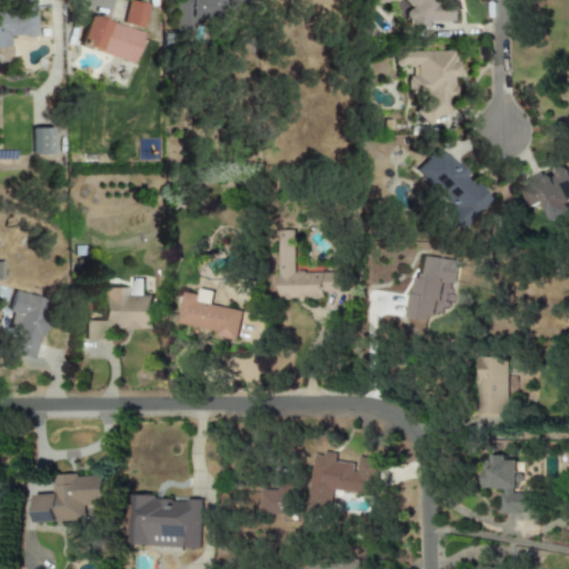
[(11,0),(13,37),(33,36),(32,0),(11,0)]
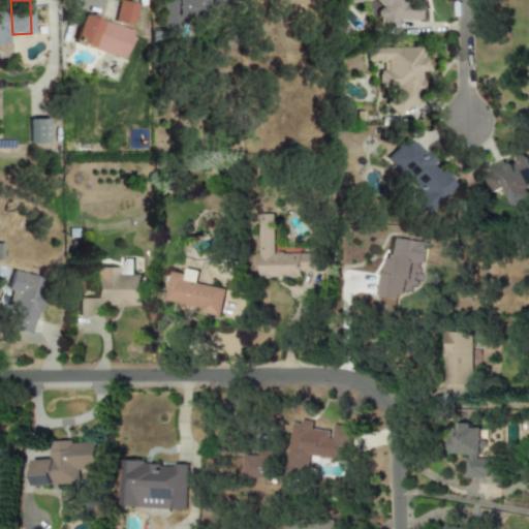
[(426,21),(426,4),(398,3),(398,0),(351,0),(351,1),(374,1),(374,19),(380,19),(379,28),(395,28),(395,21),(426,21)]
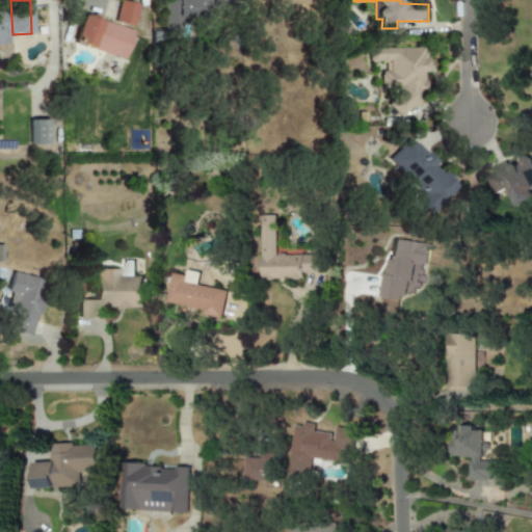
[(113,23),(132,26),(136,4),(116,1),(113,23)]
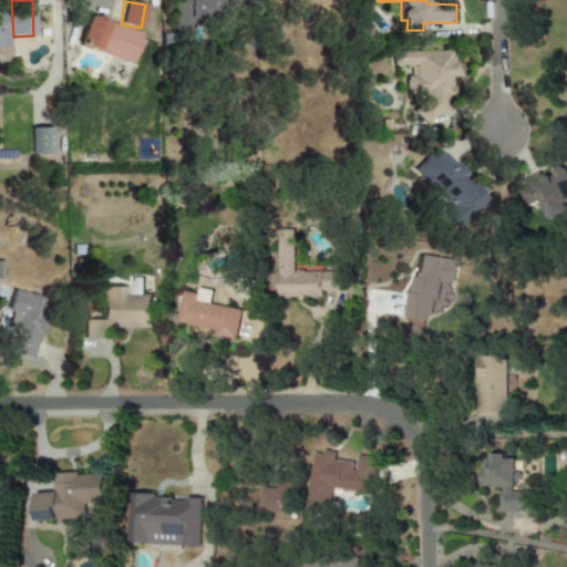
[(131,62),(140,31),(84,17),(75,48),(131,62)]
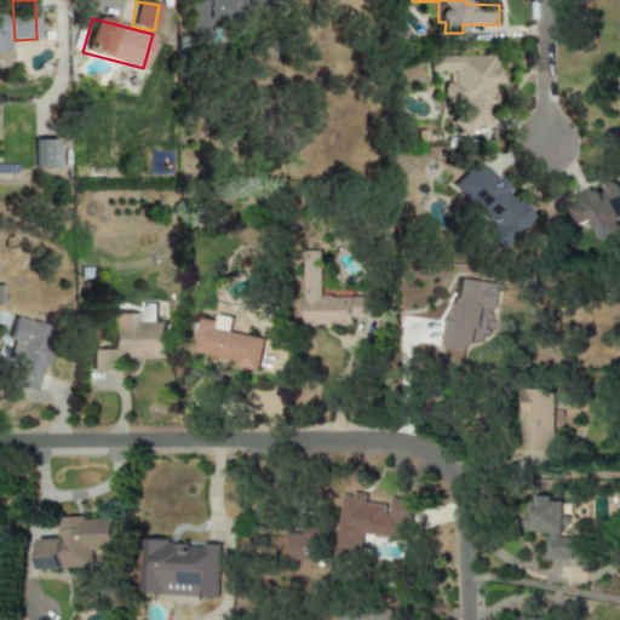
[(428,57),(428,73),(451,72),(451,84),(441,84),(441,104),(455,104),(457,130),(489,128),(488,85),(494,85),(493,55),(428,57)]
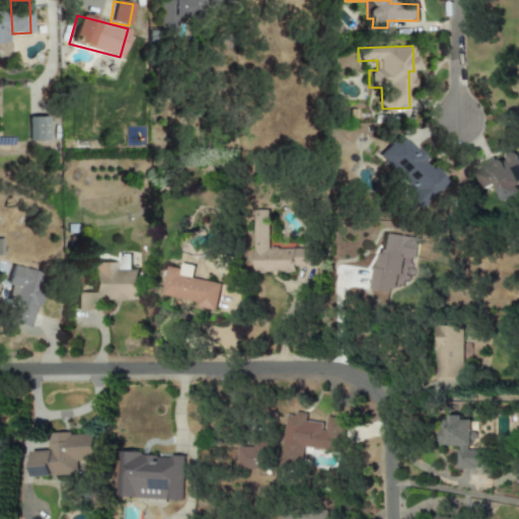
[(26,141),(47,141),(46,117),(26,117),(26,141)]
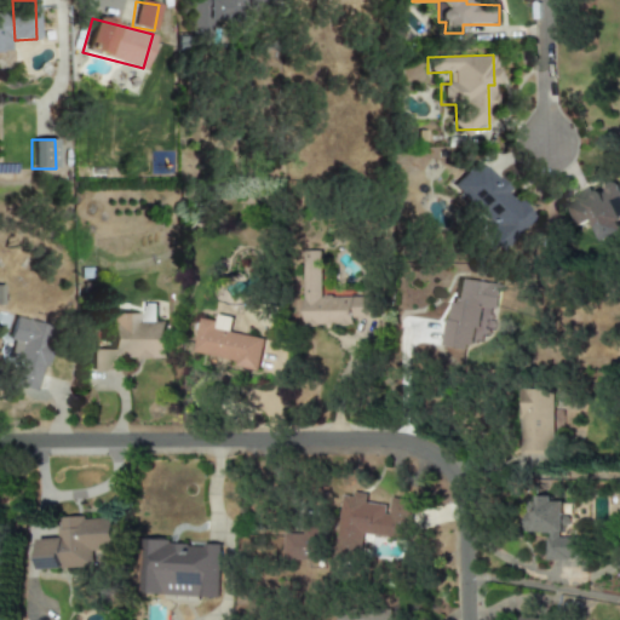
[(491,225),(482,235),(498,250),(530,217),(504,191),(505,189),(475,160),(449,187),(491,225)]
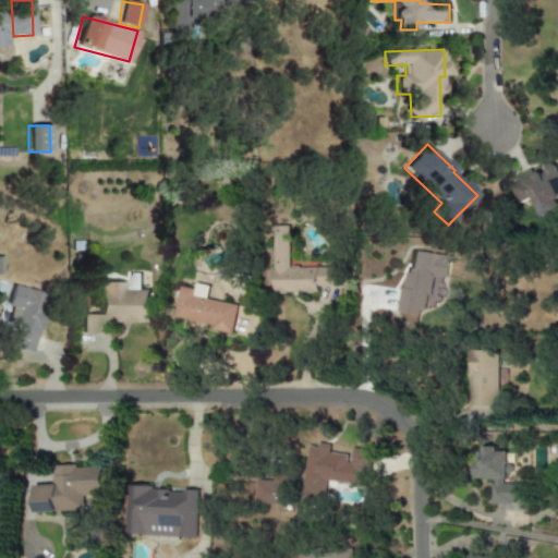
[(518,204),(532,198),(541,218),(557,210),(557,199),(557,197),(557,196),(557,173),(553,161),(541,167),(543,170),(533,174),(530,169),(514,176),(517,181),(509,184),(518,204)]
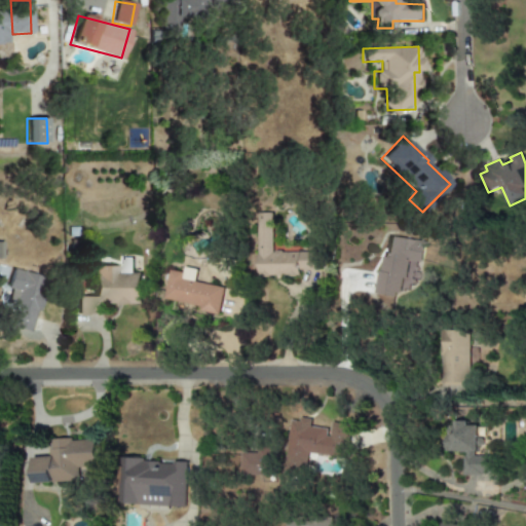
[(257,276),(299,275),(299,270),(317,270),(317,252),(272,252),(272,213),(257,213),(257,276)]
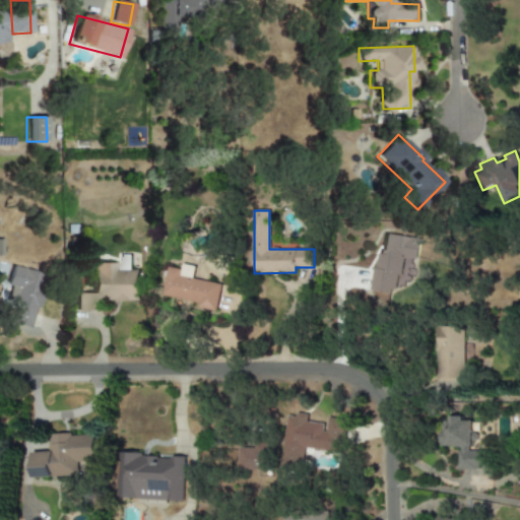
[(418,240),(379,234),(371,289),(395,294),(397,276),(400,276),(403,257),(415,259),(418,240)]
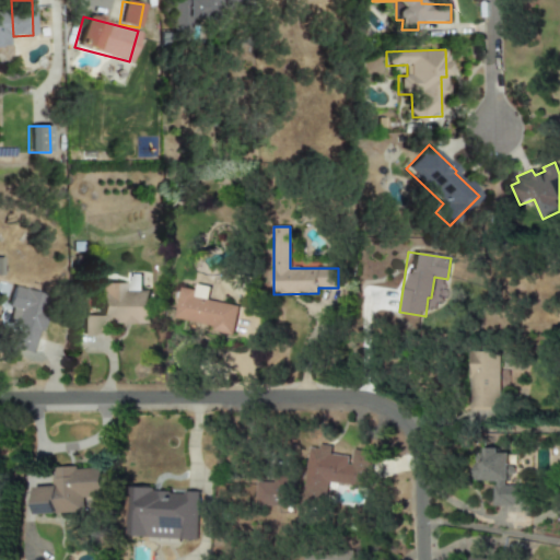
[(81,316),(81,335),(105,335),(105,324),(149,324),(149,290),(124,291),(124,283),(97,283),(97,316),(81,316)]
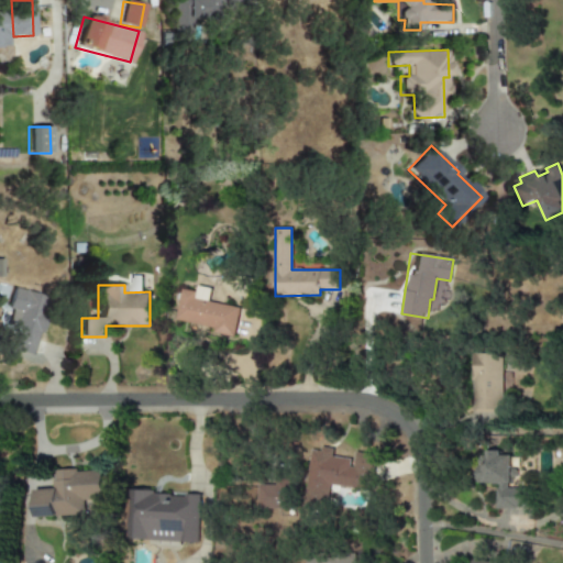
[(213,328),(212,333),(233,337),(239,307),(208,301),(210,288),(197,286),(196,291),(180,289),(175,320),(213,328)]
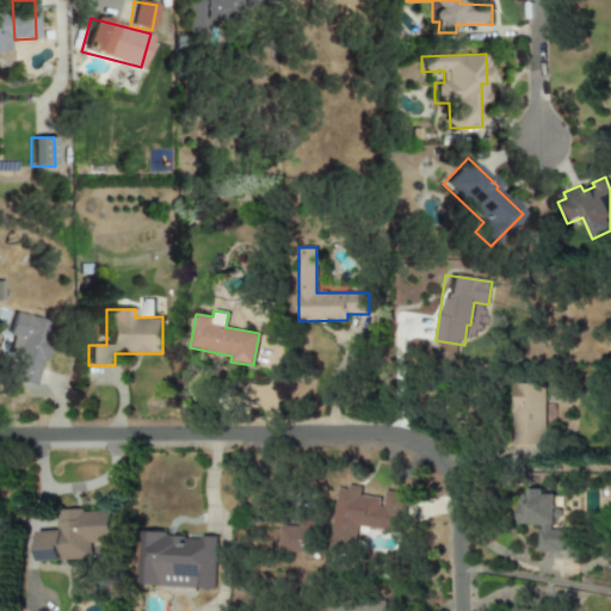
[(11,380),(32,386),(50,322),(11,312),(5,334),(10,335),(2,359),(16,363),(11,380)]
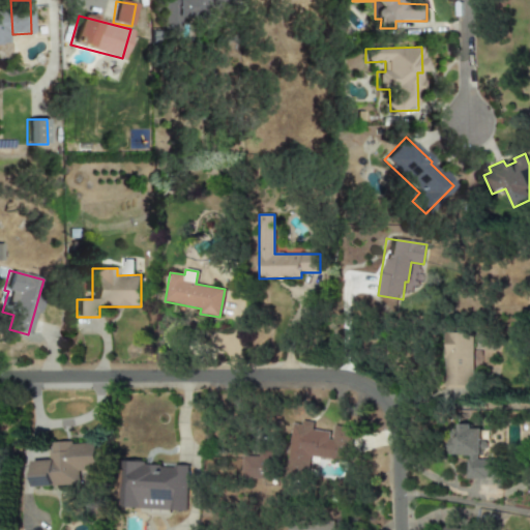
[(444,387),(471,388),(472,333),(445,333),(444,387)]
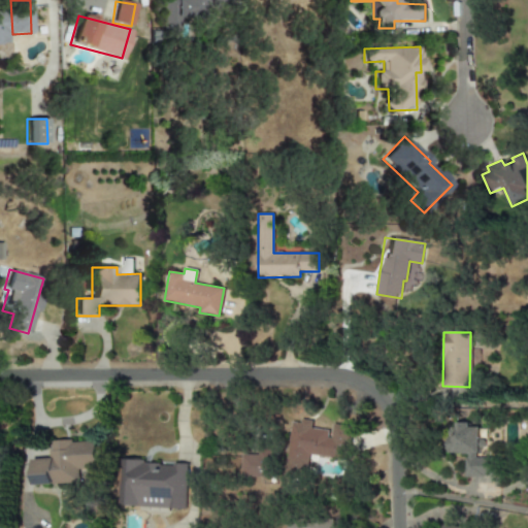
[(286,465),(306,468),(307,455),(349,459),(352,426),(331,424),(330,430),(310,428),(311,422),(291,420),(286,465)]
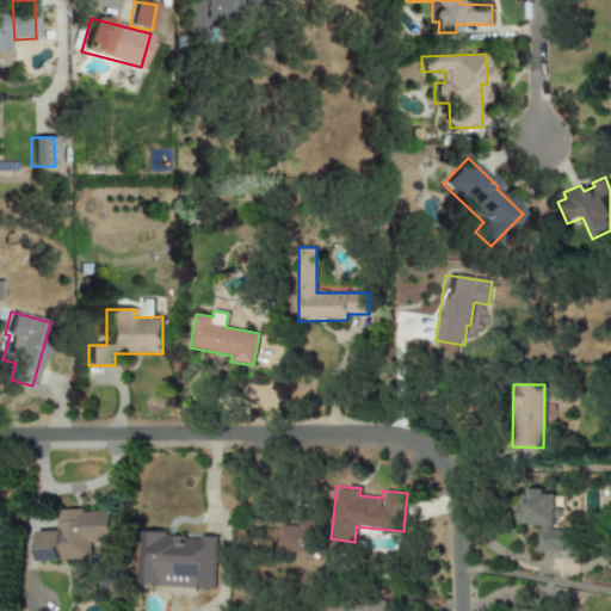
[(538,553),(573,551),(572,529),(554,529),(553,494),(543,494),(543,489),(524,489),(524,503),(517,503),(517,525),(537,524),(538,553)]
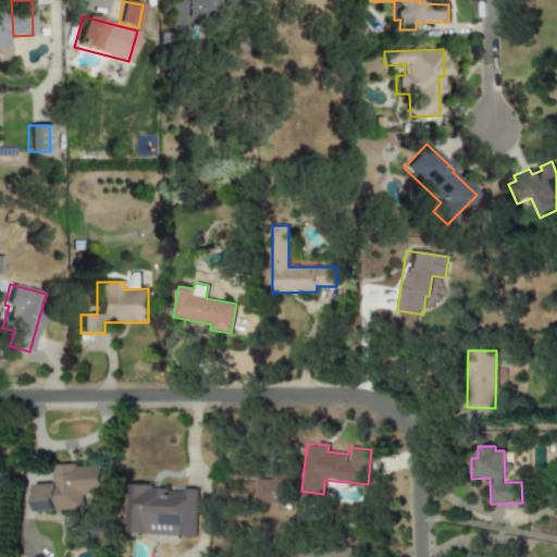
[(35,511),(83,510),(82,495),(101,494),(100,465),(53,467),(54,483),(34,484),(35,511)]
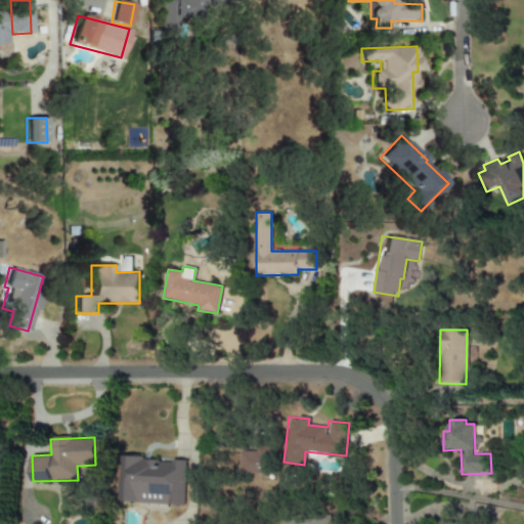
[(239,451),(238,473),(270,474),(271,446),(256,445),(256,451),(239,451)]
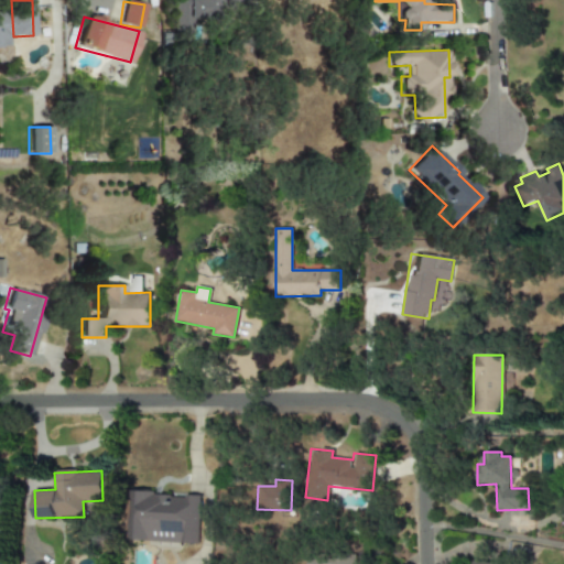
[(128,541),(198,543),(199,495),(129,492),(128,541)]
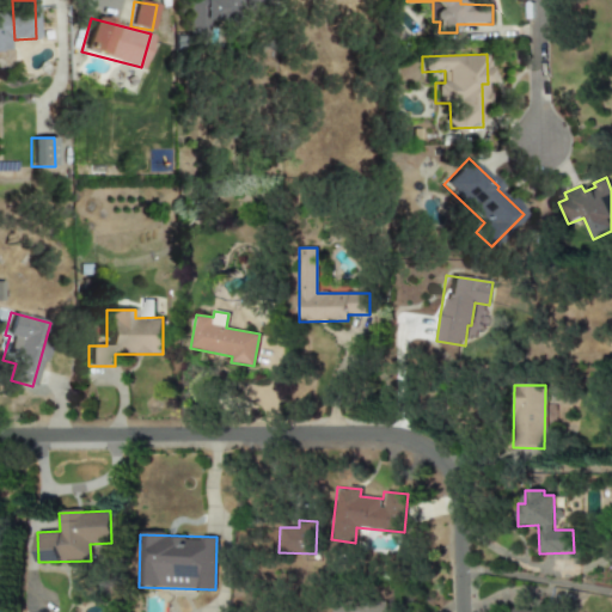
[(384,611),(384,601),(331,601),(331,611),(384,611)]
